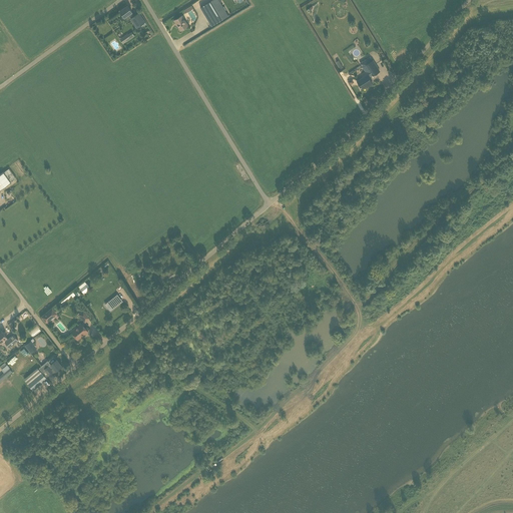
[(211,26),(222,20),(212,1),(200,7),(211,26)]
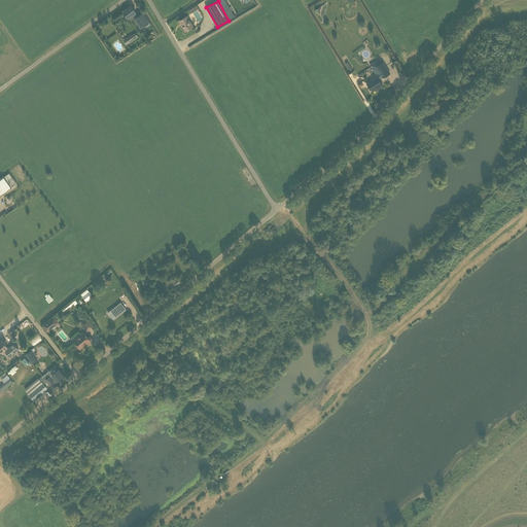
[(141,29),(149,23),(142,13),(138,16),(135,12),(136,12),(131,6),(123,11),(131,22),(134,19),(141,29)]
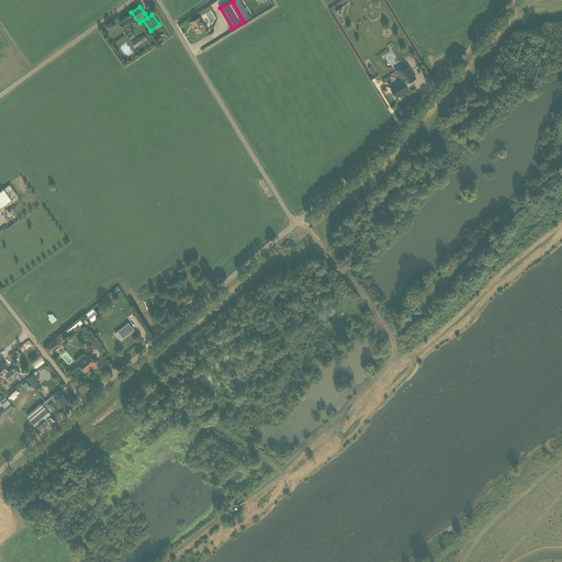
[(206,29),(199,18),(191,22),(198,33),(206,29)]
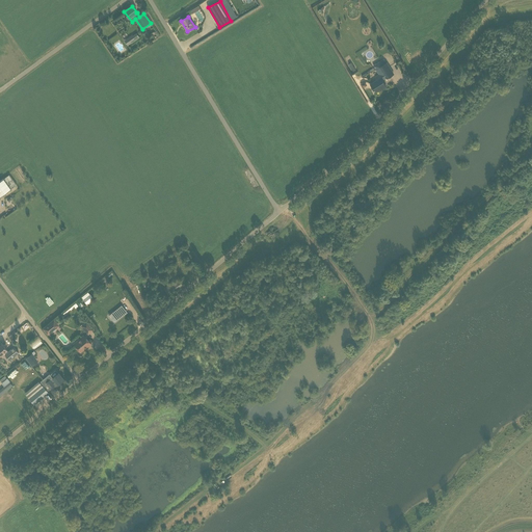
[(370,84),(375,92),(381,88),(382,89),(387,86),(381,80),(386,78),(387,78),(394,74),(387,62),(386,63),(383,59),(374,65),(379,74),(375,77),(376,80),(370,84)]
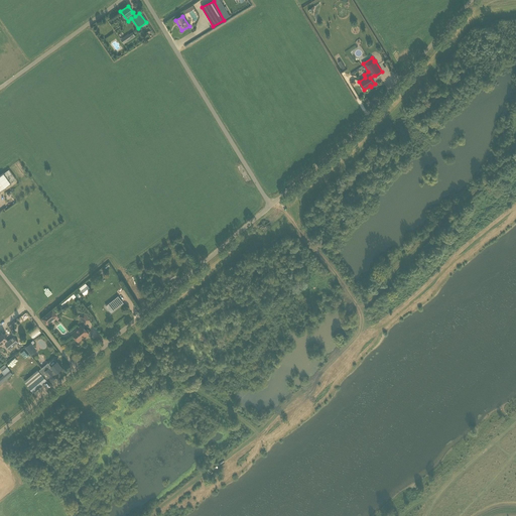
[(4,173),(0,175),(0,190),(11,183),(4,173)]
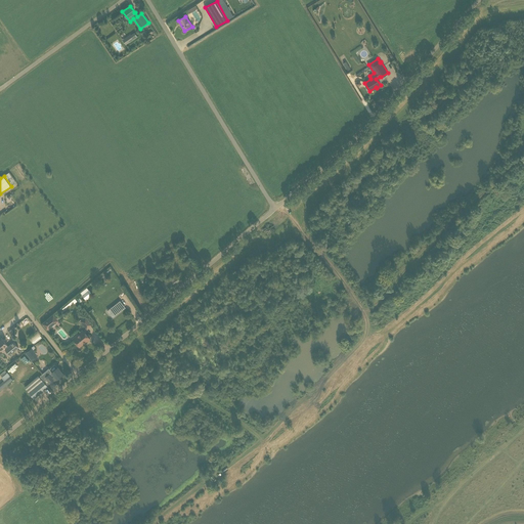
[(85,299),(92,295),(92,294),(89,290),(88,290),(82,295),(85,299)]
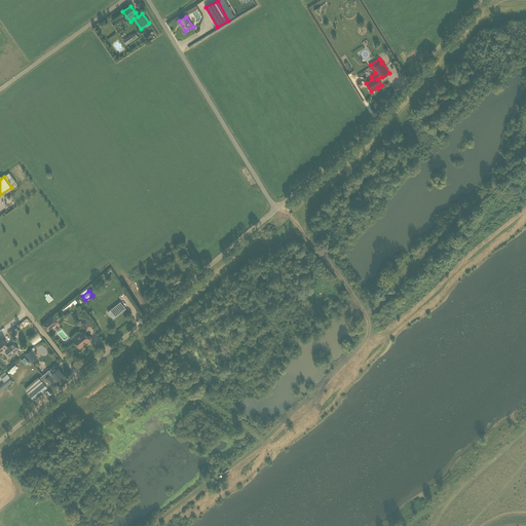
[(126,308),(120,301),(108,311),(113,318),(126,308)]
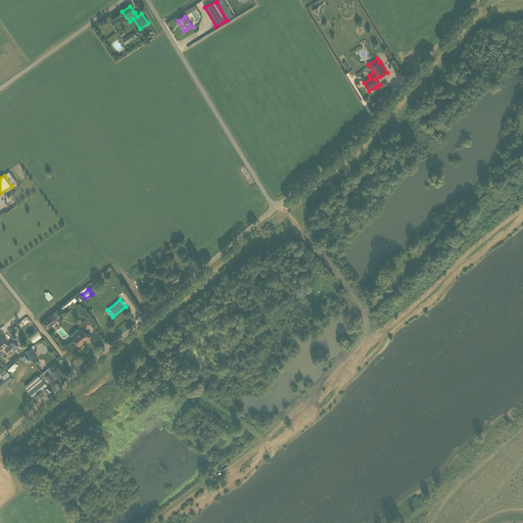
[(43,323),(47,329),(58,321),(53,315),(43,323)]
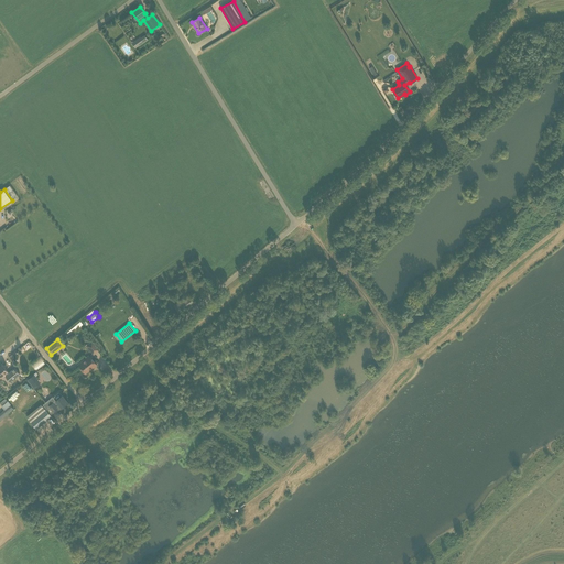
[(86,345),(94,354),(99,348),(91,340),(86,345)]
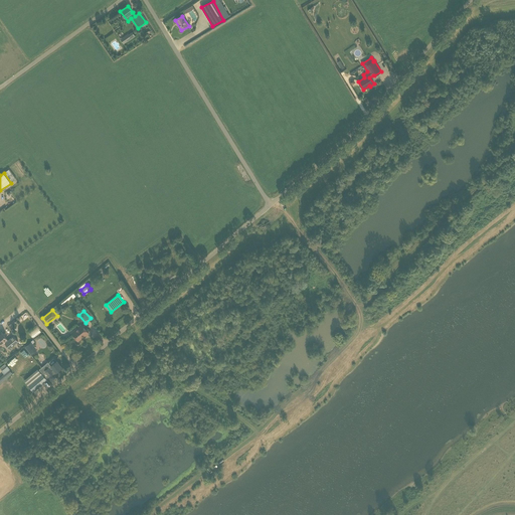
[(84,336),(89,333),(81,325),(71,333),(77,341),(84,335),(84,336)]
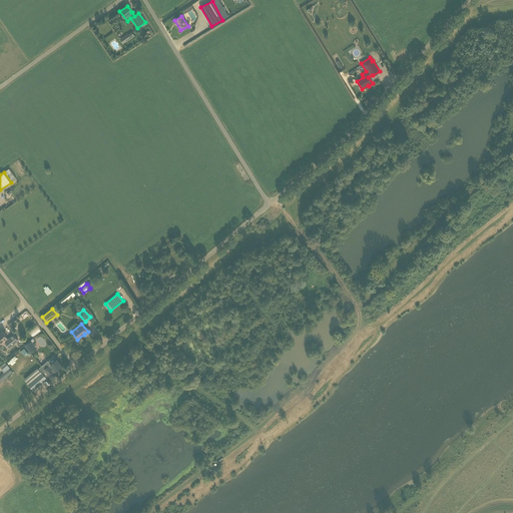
[(7,338),(2,332),(0,334),(0,342),(0,343),(4,340),(6,342),(5,342),(9,348),(18,340),(14,335),(8,339),(7,338)]
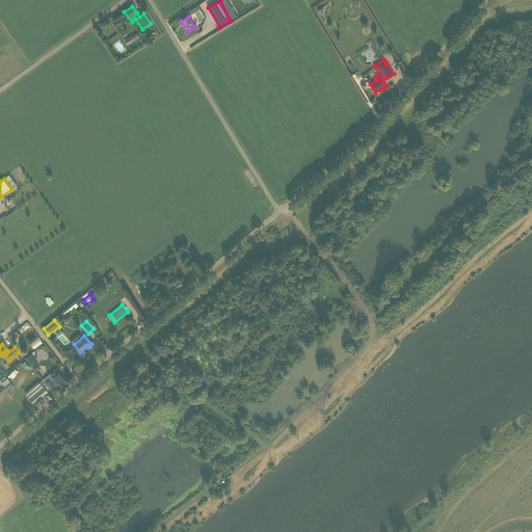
[(32,365),(32,366),(36,363),(30,354),(25,358),(31,366),(32,365)]
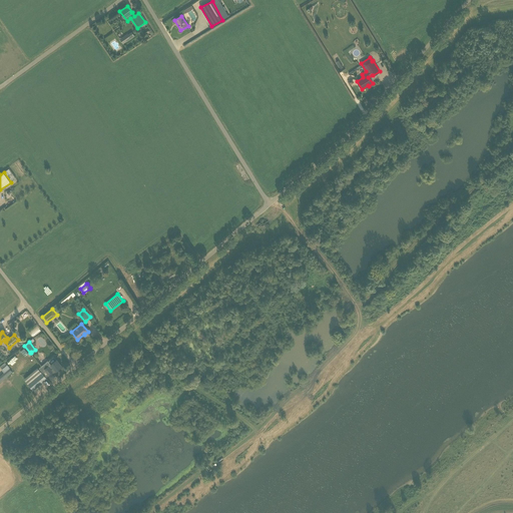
[(27,352),(21,356),(29,366),(35,362),(27,352)]
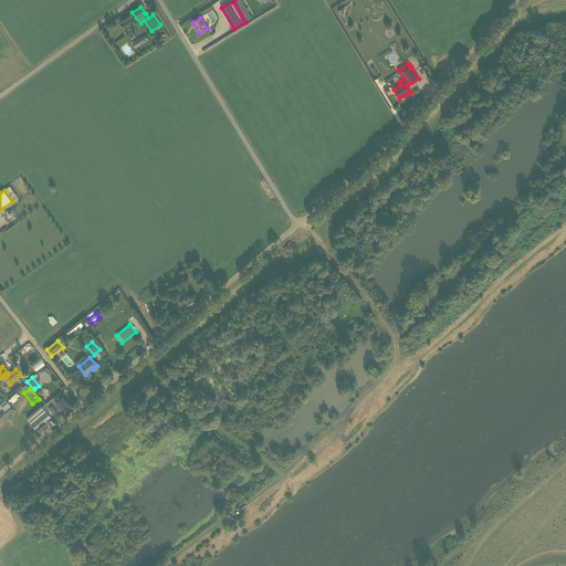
[(62,409),(69,404),(62,397),(60,394),(53,399),(56,402),(55,402),(53,405),(53,404),(50,407),(54,412),(58,410),(60,411),(62,409)]
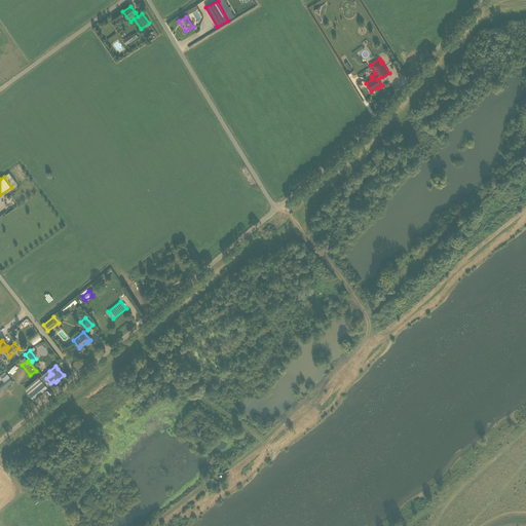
[(0,391),(12,382),(9,377),(4,382),(0,384),(0,391)]
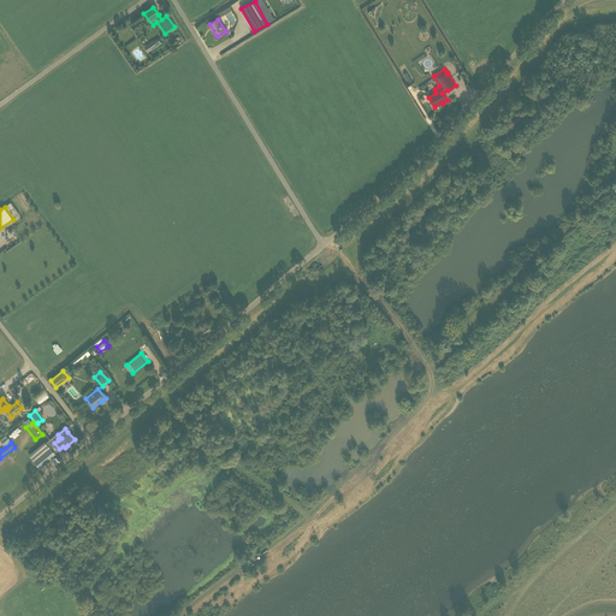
[(40,468),(57,455),(51,446),(34,461),(40,468)]
